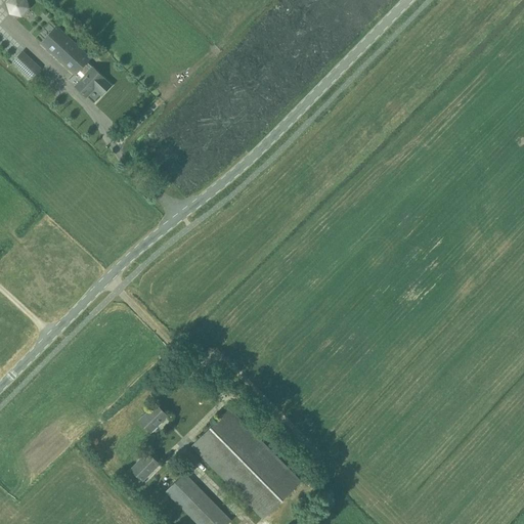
[(6,0),(4,2),(8,13),(17,14),(26,7),(23,0),(6,0)]
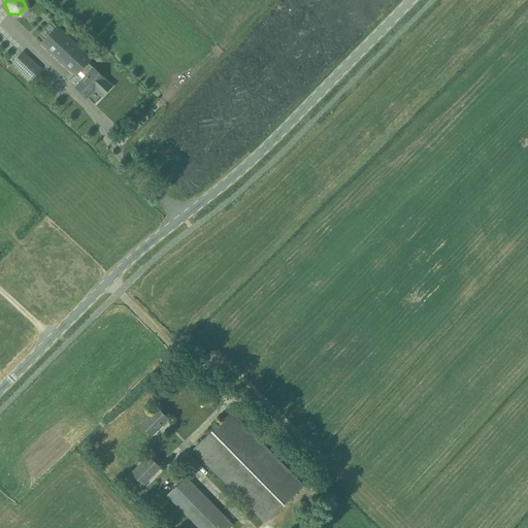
[(113,87),(105,78),(94,68),(93,69),(87,63),(91,59),(58,27),(41,43),(75,75),(81,68),(88,74),(76,87),(88,98),(95,91),(103,98),(113,87)]
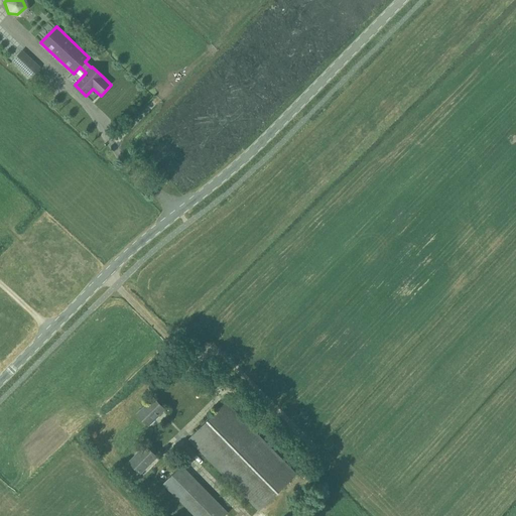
[(31,77),(40,68),(22,50),(13,60),(31,77)]
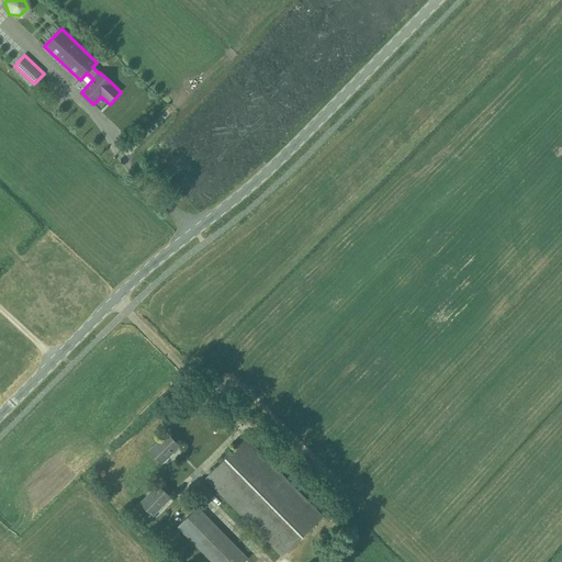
[(161,463),(179,446),(167,434),(149,451),(161,463)]
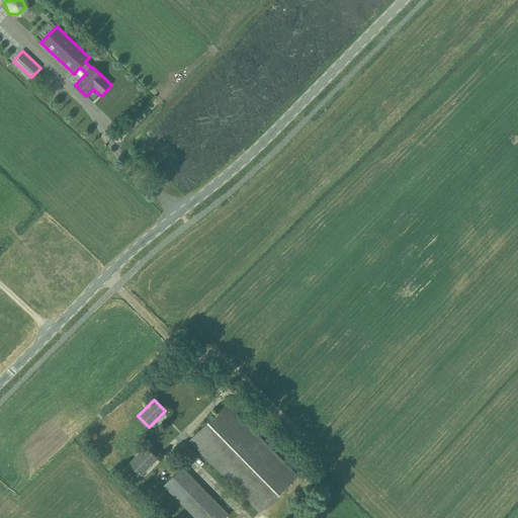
[(296,476),(227,405),(190,441),(260,512),(296,476)]
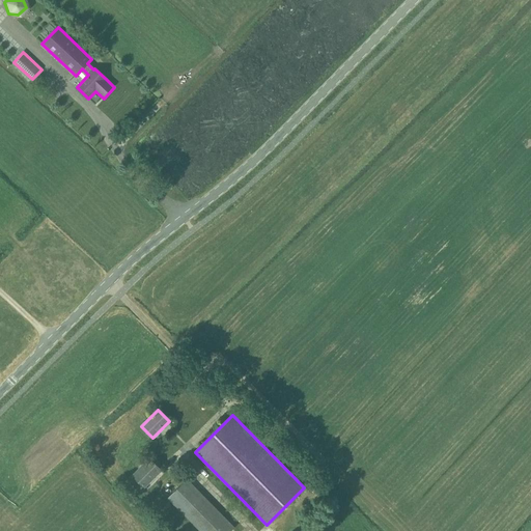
[(144,486),(161,470),(149,458),(133,475),(144,486)]
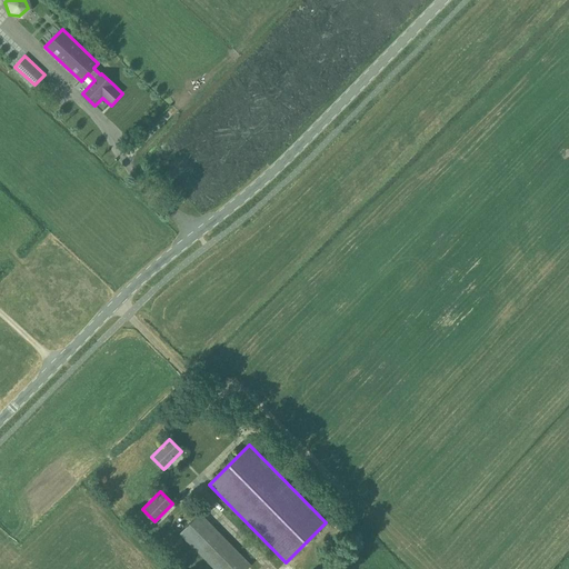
[(215,568),(246,568),(250,565),(200,515),(181,533),(215,568)]
